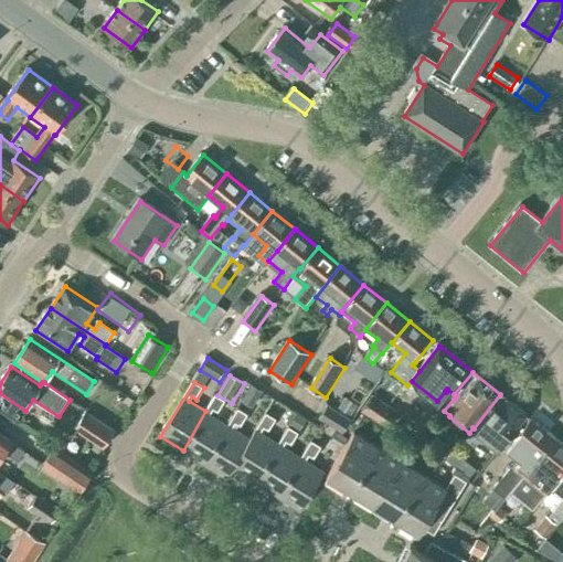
[(264,393),(253,386),(243,402),(254,409),(264,393)]
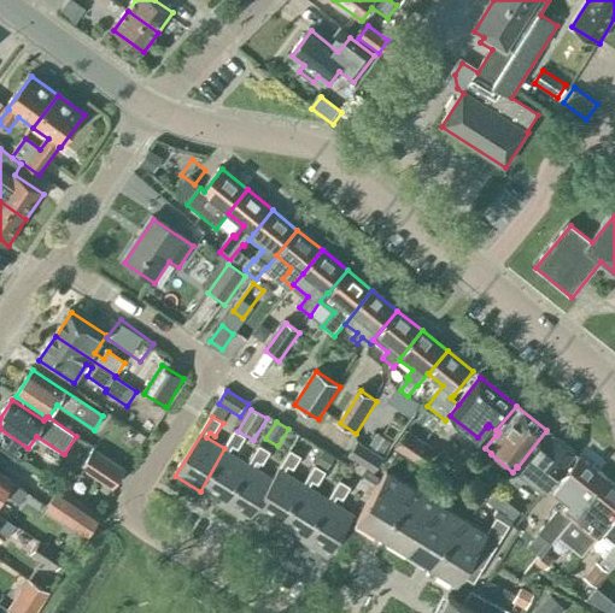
[(577,454),(546,430),(517,467),(525,473),(531,466),(554,484),(577,454)]
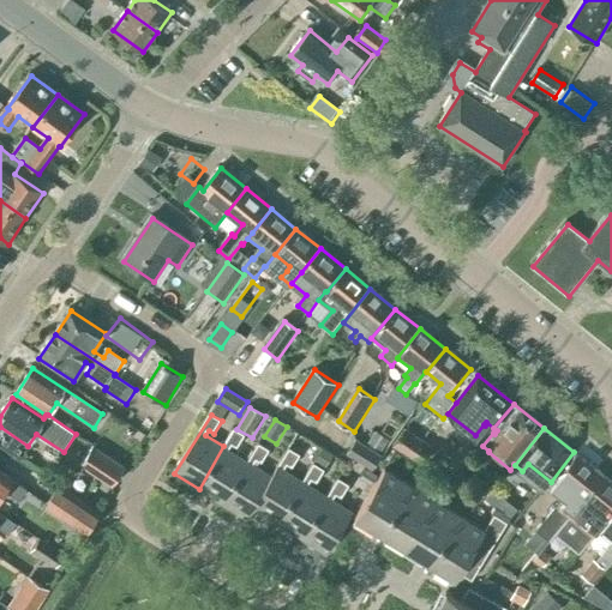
[(223,505),(249,461),(229,450),(232,445),(238,448),(245,435),(234,429),(223,446),(199,489),(223,505)]
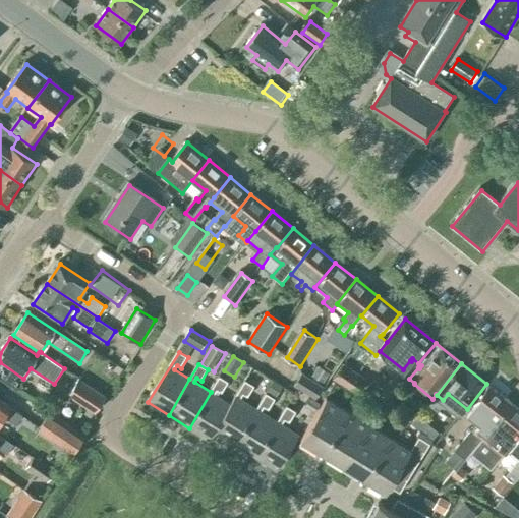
[(369,383),(344,365),(335,381),(359,397),(369,383)]
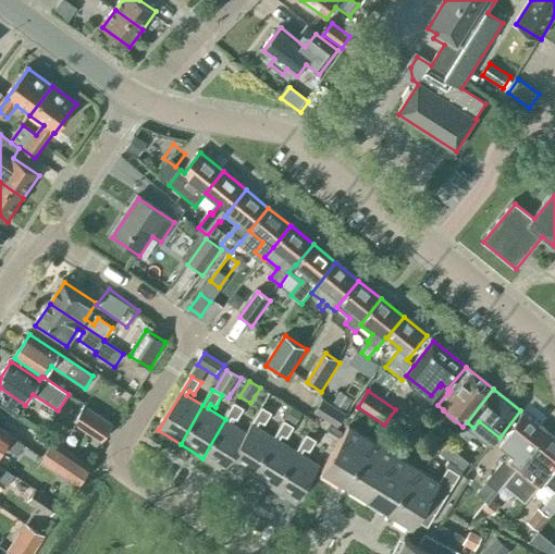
[(347,415),(324,399),(316,414),(338,428),(347,415)]
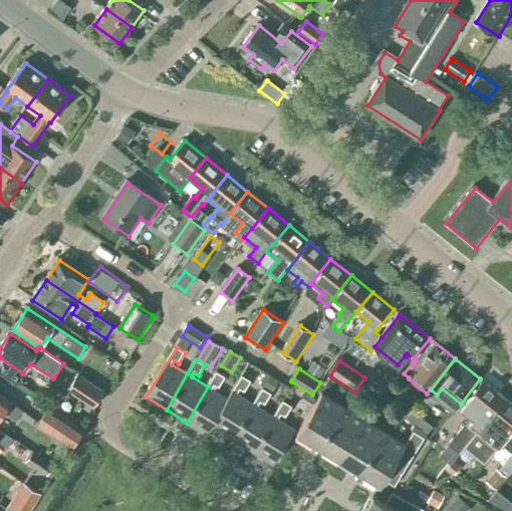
[(208,436),(229,400),(213,390),(215,386),(220,389),(226,377),(217,372),(208,387),(187,423),(208,436)]
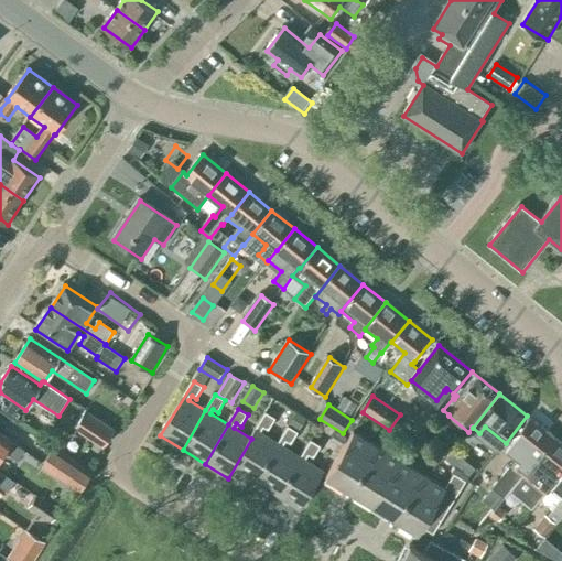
[(116,431),(86,411),(74,430),(104,450),(116,431)]
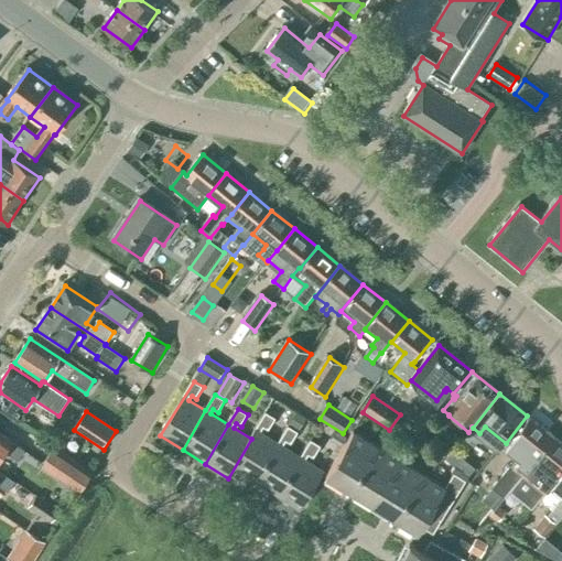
[(234,468),(257,483),(280,443),(262,432),(265,428),(270,431),(277,419),(267,413),(251,439),(234,468)]
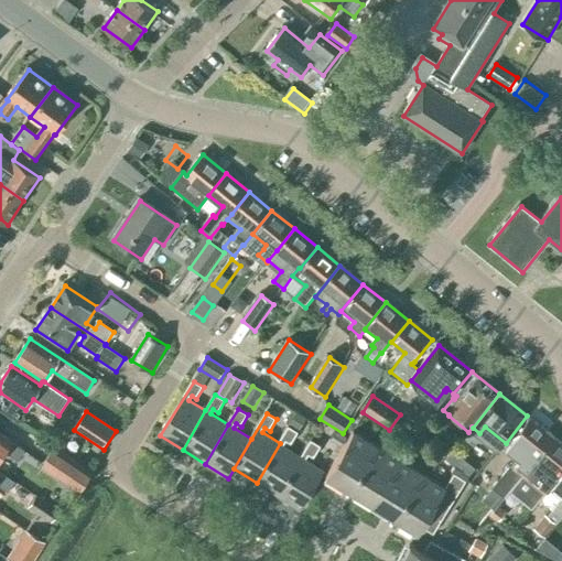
[(522,476),(553,438),(531,419),(507,450),(519,460),(512,468),(511,466),(493,489),(505,500),(522,477),(522,476)]
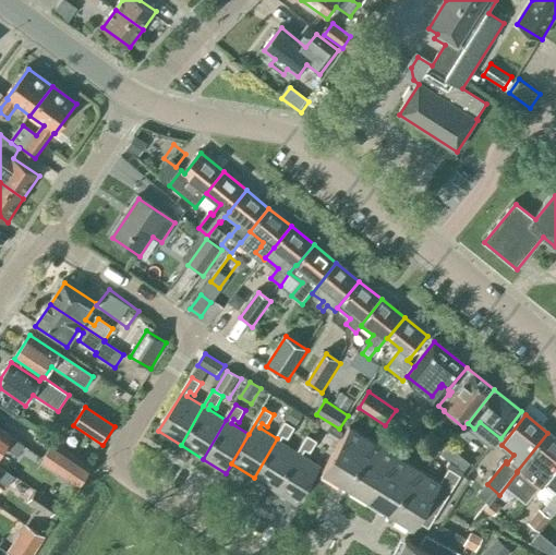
[(276,492),(300,453),(282,442),(285,437),(289,441),(297,429),(287,423),(277,438),(254,478),(276,492)]
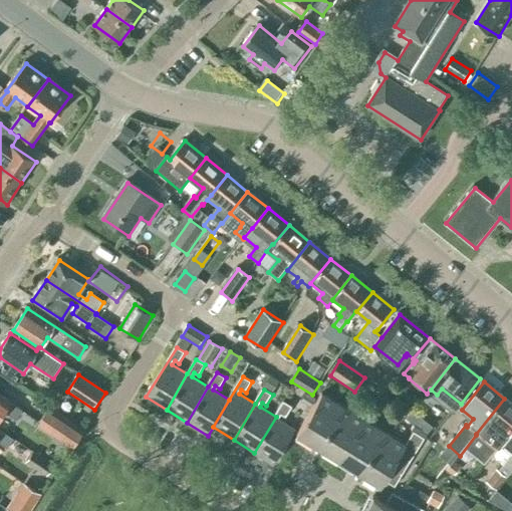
[(23,411),(0,395),(0,418),(4,412),(17,420),(23,411)]
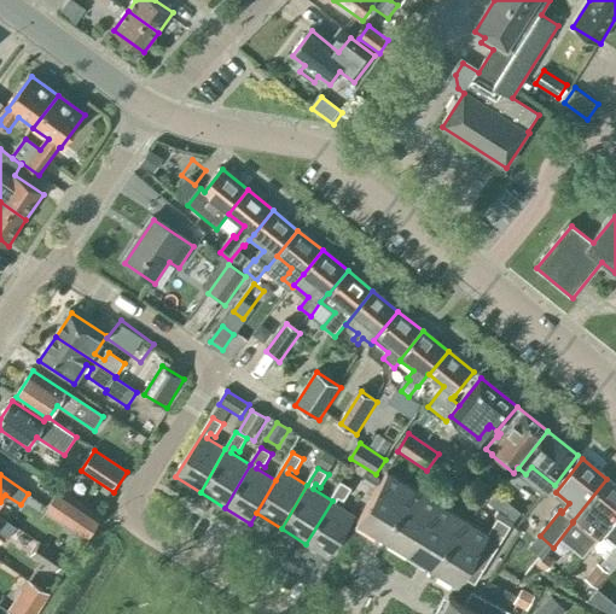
[(389,474),(359,522),(459,584),(464,578),(476,585),(512,527),(499,520),(489,536),(389,474)]
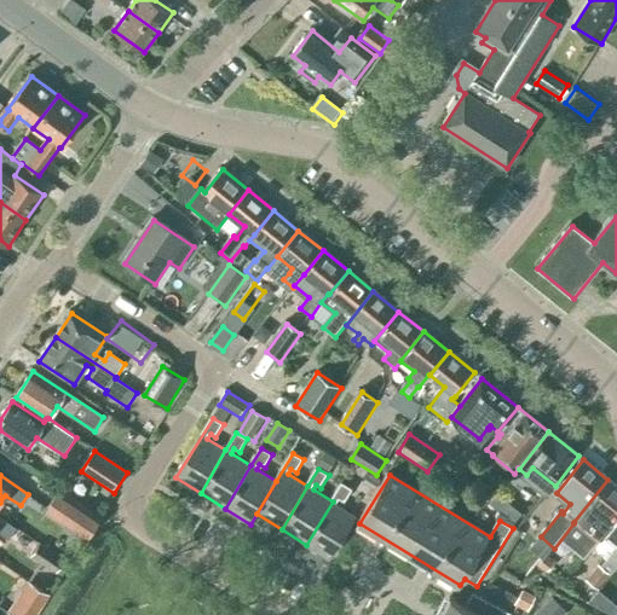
[(616,486),(607,480),(574,522),(574,523),(592,537),(582,547),(589,553),(605,534),(616,520),(616,486)]
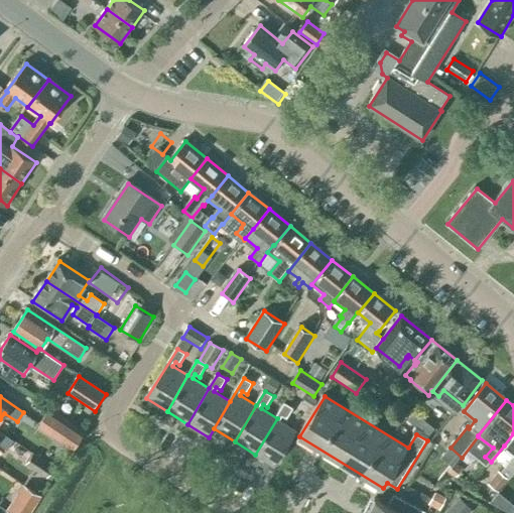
[(281,421),(284,417),(288,420),(295,409),(286,404),(277,418),(255,455),(276,467),(297,431),(281,421)]
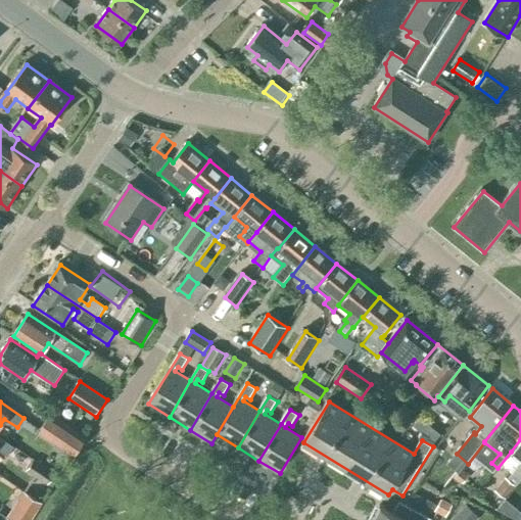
[(86,437),(50,414),(38,433),(74,457),(86,437)]
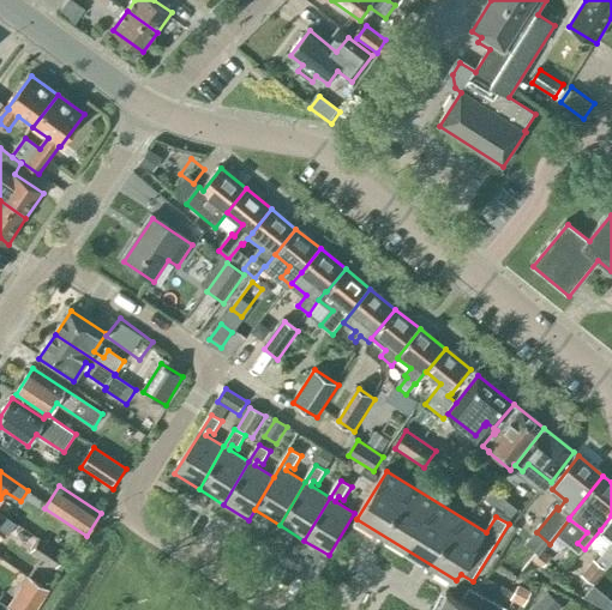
[(0,527),(10,536),(17,525),(0,513),(0,527)]
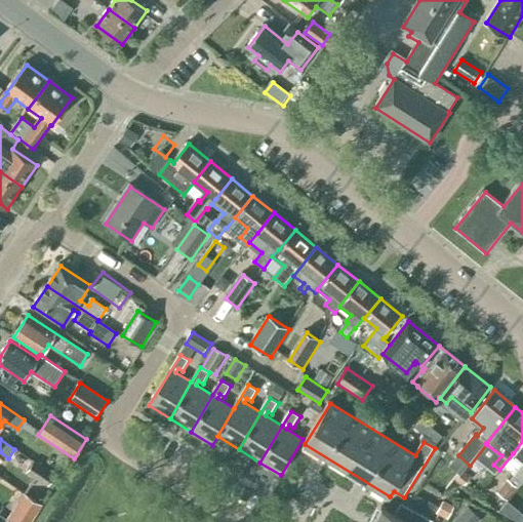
[(522,441),(513,453),(522,460),(522,467),(511,482),(508,480),(497,493),(508,503),(522,483),(522,441)]
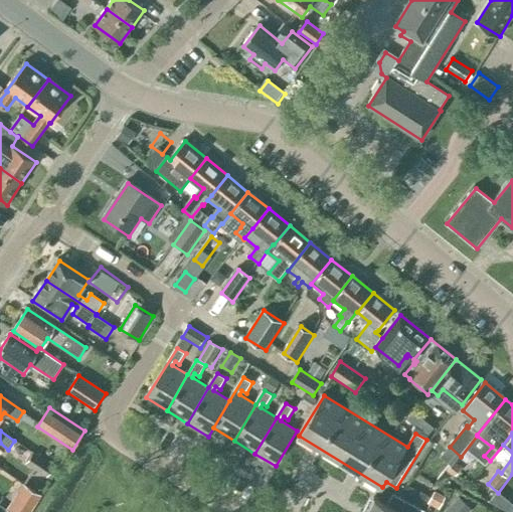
[(60,470),(34,453),(27,465),(53,481),(60,470)]
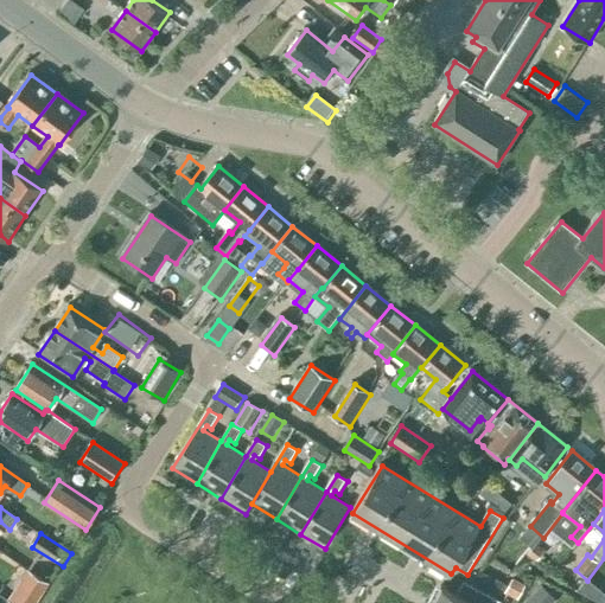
[(37,602),(50,584),(29,571),(8,601),(10,602),(37,602)]
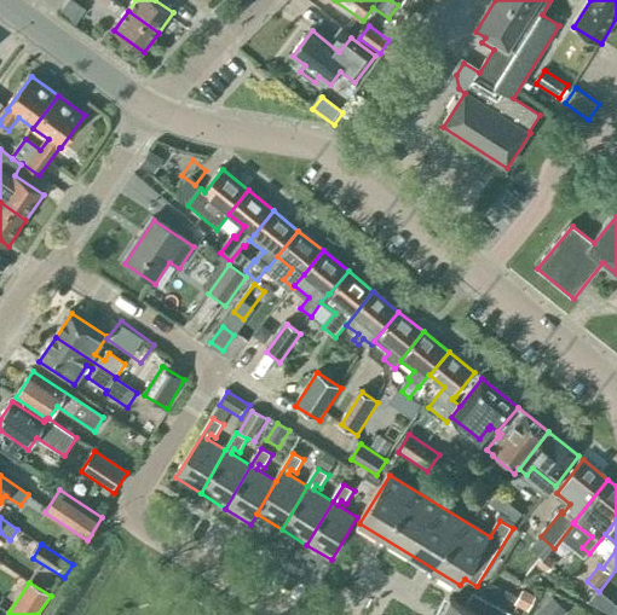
[(512,603),(528,610),(535,597),(519,590),(512,603)]
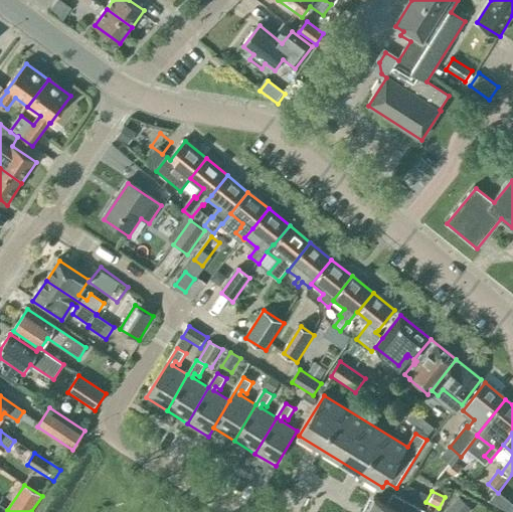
[(498,493),(491,502),(505,510),(510,503),(498,493)]
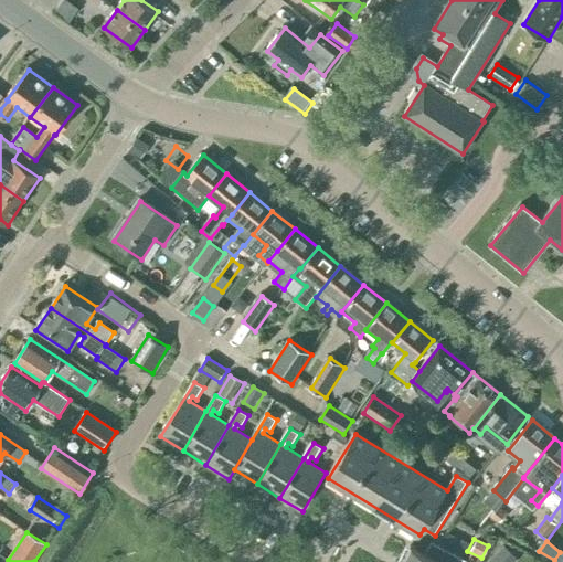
[(465,561),(432,543),(425,555),(412,548),(404,561),(465,561)]
